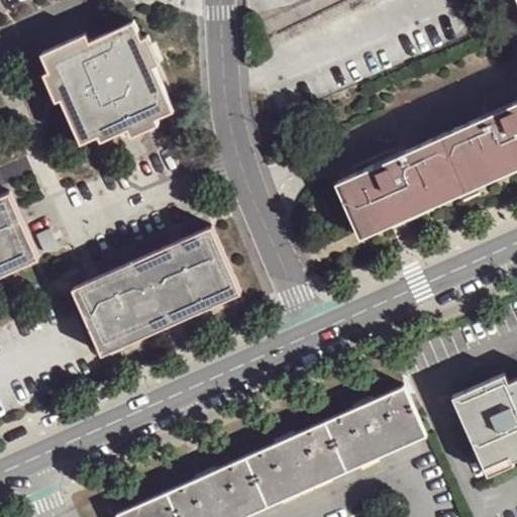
[(306,0),(259,22),(270,48),(377,0),(306,0)]
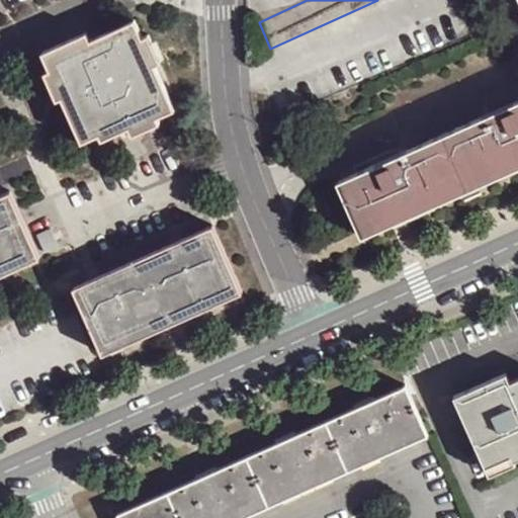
[(47,70),(56,91),(153,41),(149,32),(142,34),(134,17),(91,36),(88,29),(42,50),(50,68),(47,70)]
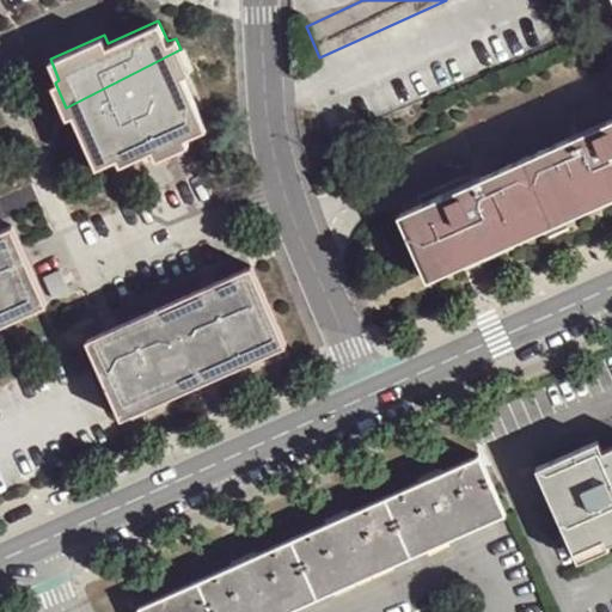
[(181,49),(66,108),(68,114),(73,112),(96,163),(116,154),(120,160),(152,147),(155,154),(191,139),(188,134),(206,124),(184,75),(191,72),(181,49)]
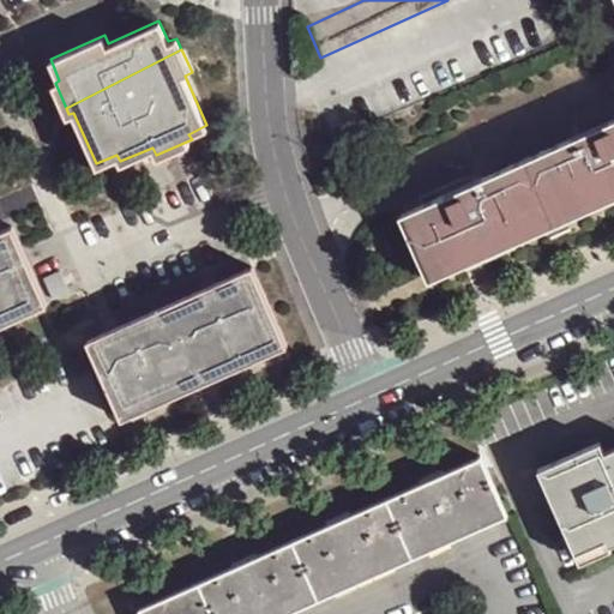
[(420,280),(613,192),(613,121),(395,220),(420,280)]
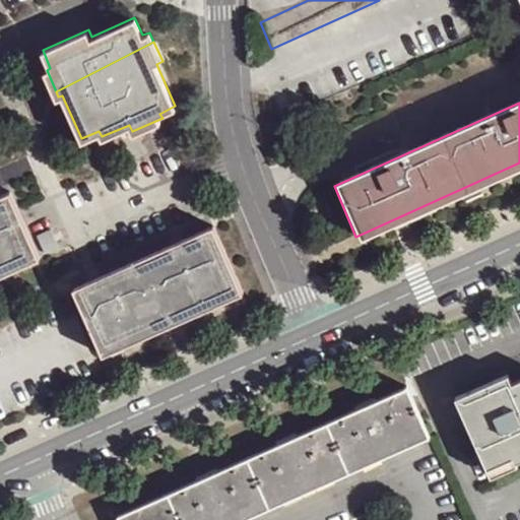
[(519,163),(355,237),(360,244),(519,172),(519,163)]
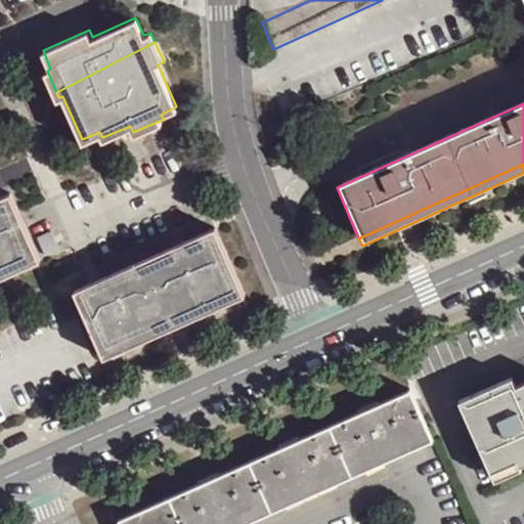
[(0,278),(42,261),(12,192),(0,198),(0,278)]
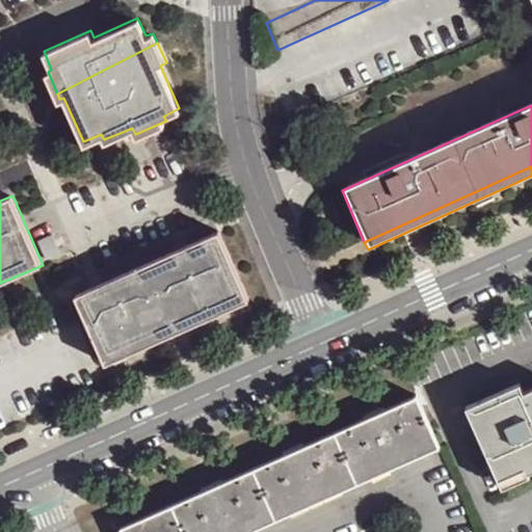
[(74,294),(75,297),(129,272),(160,339),(248,299),(217,231),(74,294)]
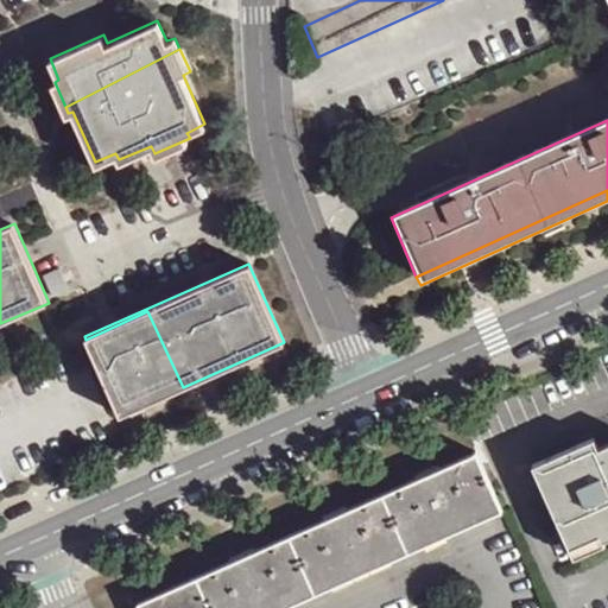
[(147,311),(86,340),(120,416),(183,387),(147,311)]
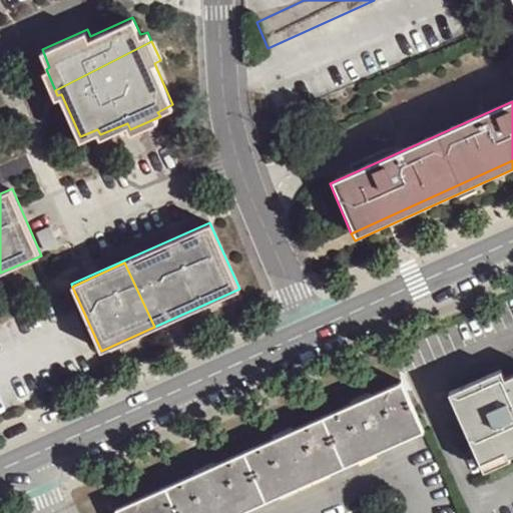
[(512,373),(503,378),(500,371),(447,393),(457,414),(465,411),(475,432),(466,437),(478,464),(505,452),(507,458),(512,455),(512,373)]
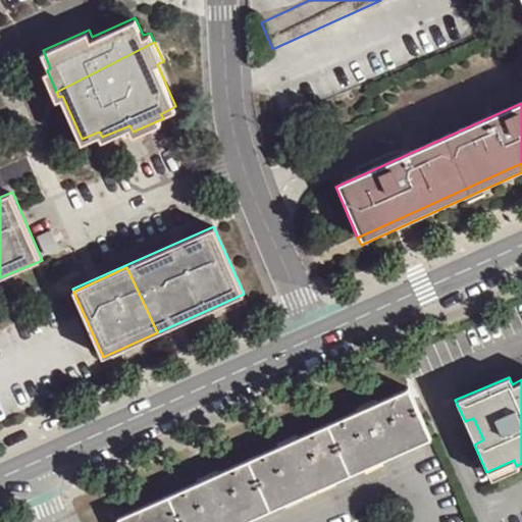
[(248,521),(430,439),(407,387),(117,518),(118,521),(248,521)]
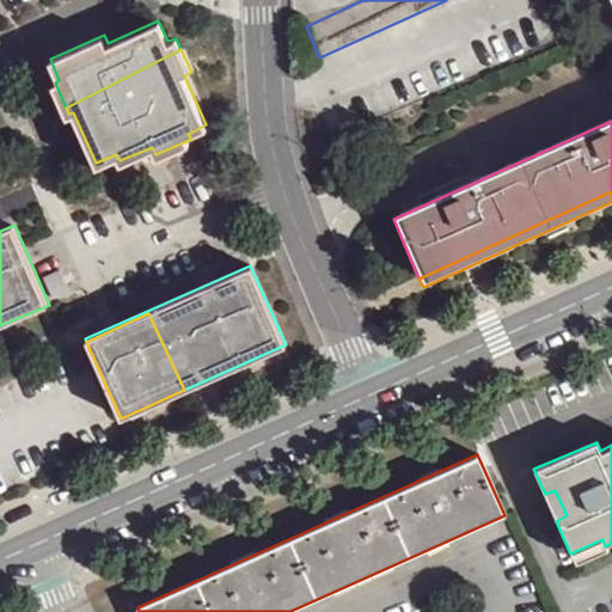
[(545,494),(556,521),(567,515),(555,490),(545,494)]
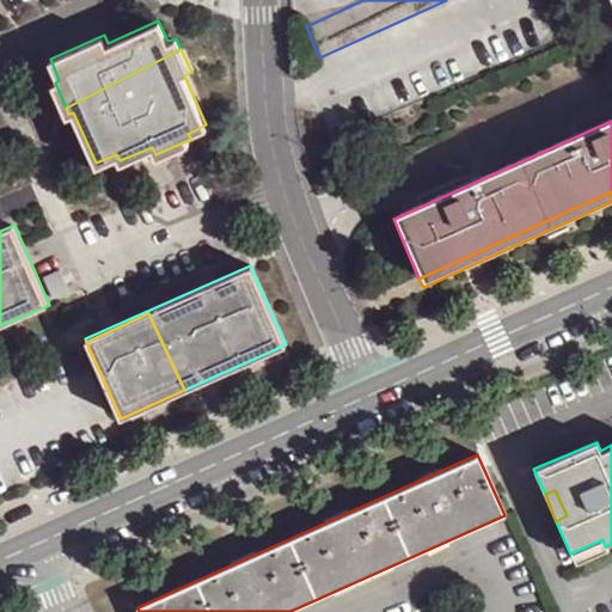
[(607,551),(605,546),(603,539),(570,554),(575,565),(607,551)]
